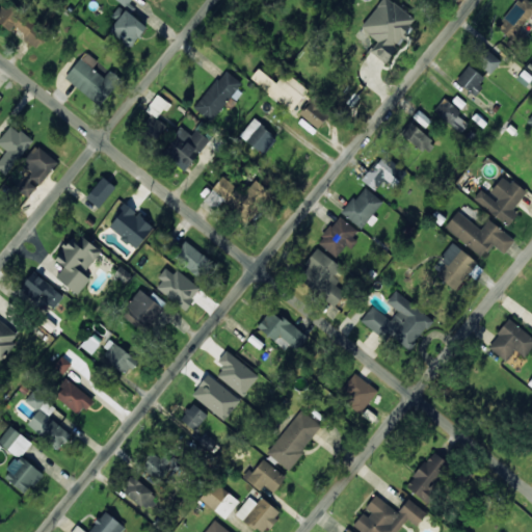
[(48,32),(7,0),(0,8),(0,23),(10,31),(12,27),(37,47),(48,32)]
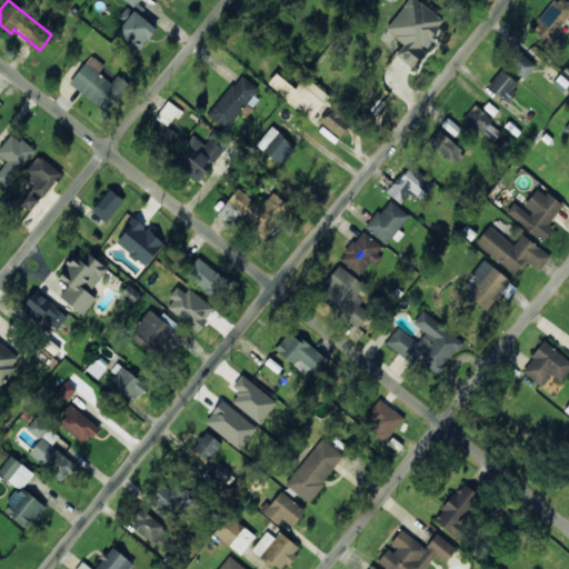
[(407,0),(387,31),(403,42),(395,56),(413,68),(445,19),(416,0),(407,0)]
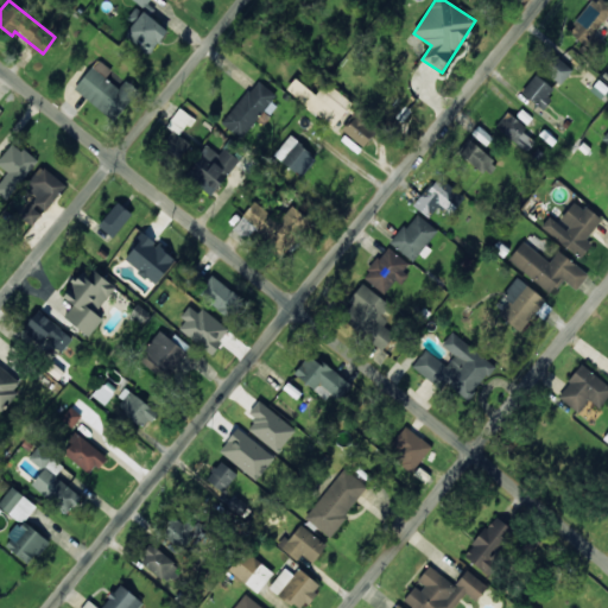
[(593,0),(568,32),(593,51),(602,40),(593,33),(607,17),(607,0),(593,0)]
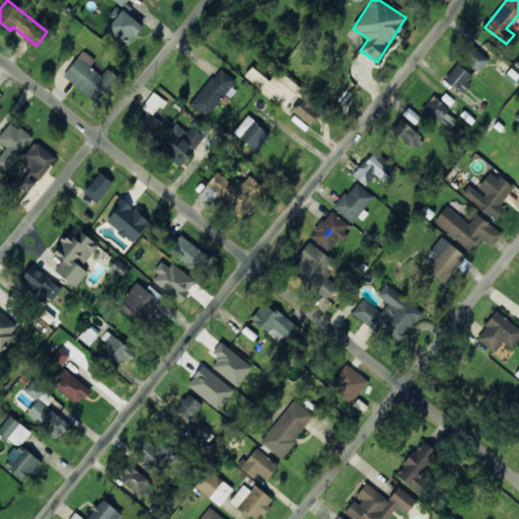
[(114,20),(106,27),(126,46),(143,27),(118,4),(107,15),(114,20)]
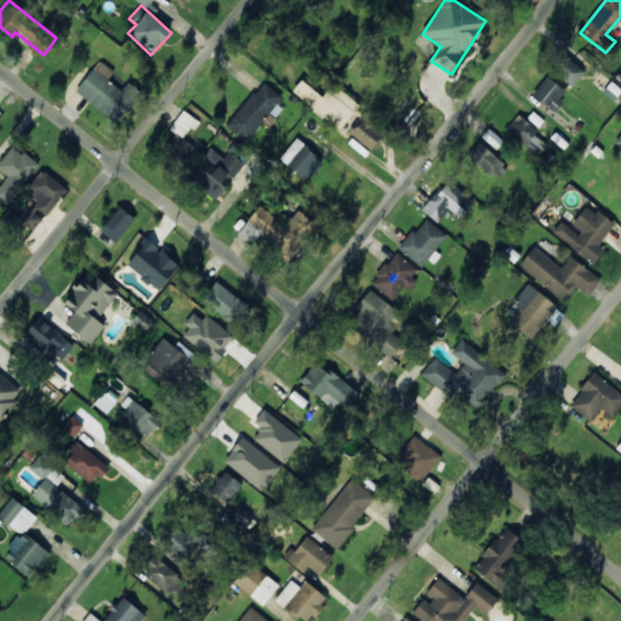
[(546,64),(571,86),(585,72),(559,50),(546,64)]
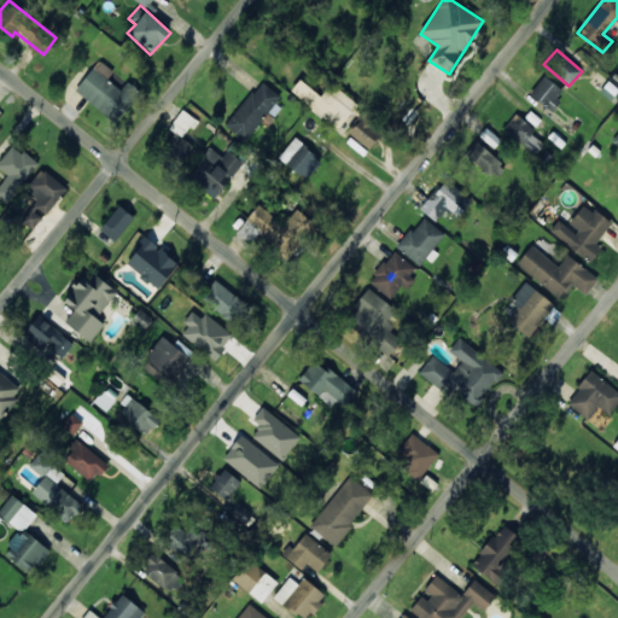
[(114,71),(99,59),(75,91),(117,123),(141,92),(127,81),(121,89),(108,79),(114,71)]
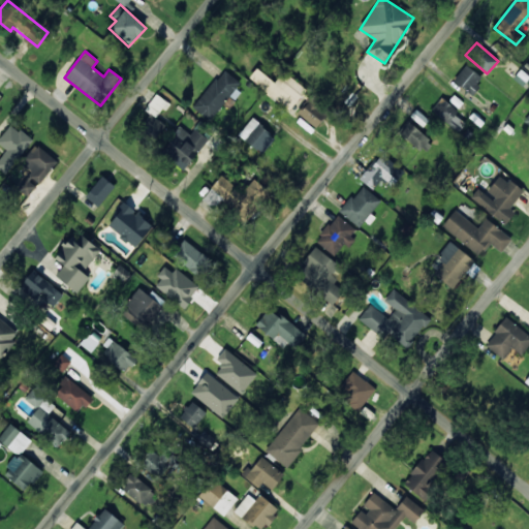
[(454,81),(471,94),(484,78),(465,64),(454,81)]
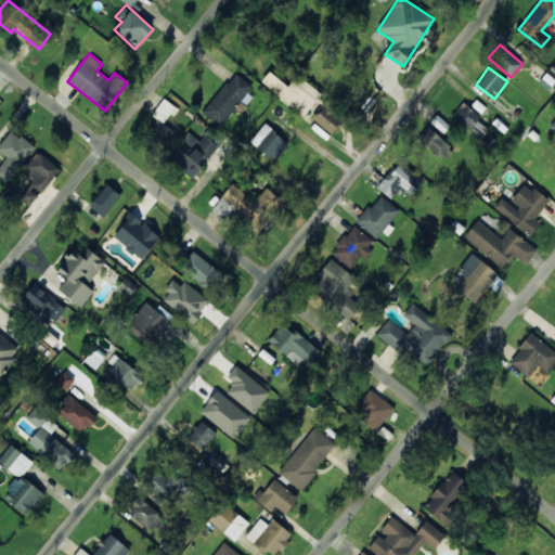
[(260,84),(306,114),(321,92),(297,75),(289,86),(269,72),(260,84)]
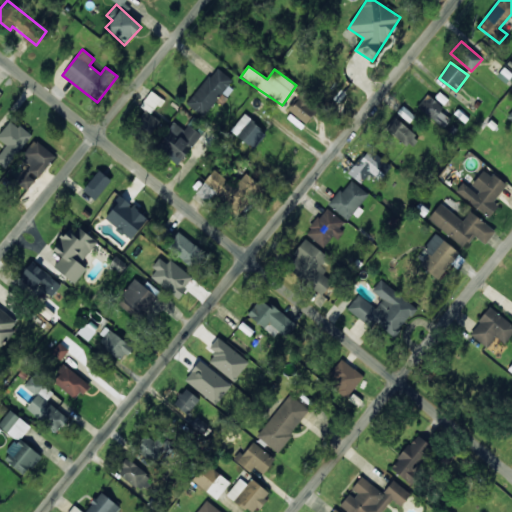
[(140,107),(146,111),(138,123),(151,132),(160,120),(152,115),(163,99),(151,91),(140,107)]
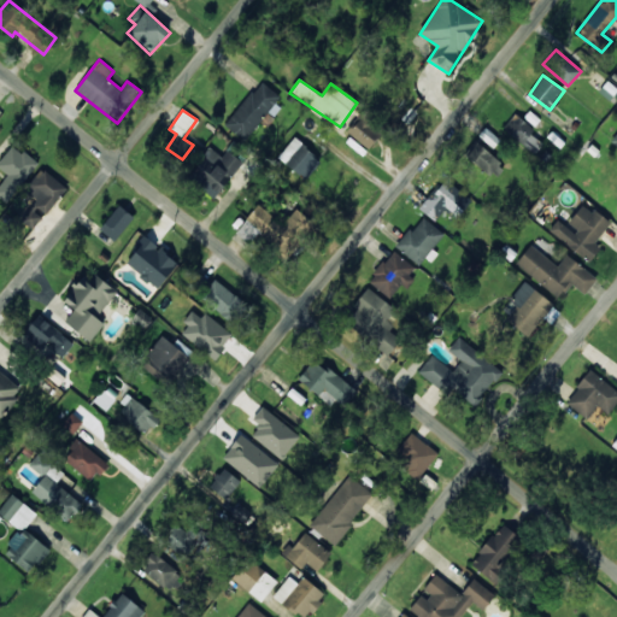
[(348,134),(371,148),(385,127),(360,112),(348,134)]
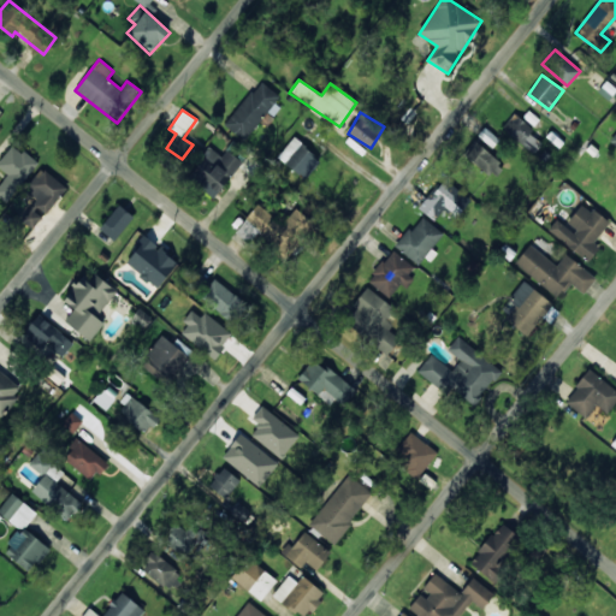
[(534,129),(514,113),(502,128),(533,154),(542,143),(531,134),(534,129)]
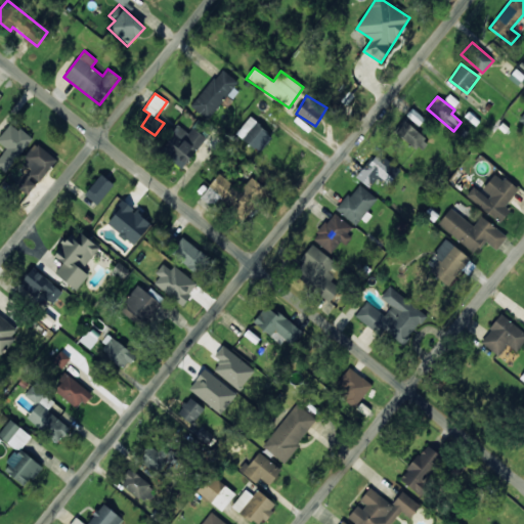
[(273,136),(250,117),(236,132),(259,153),(273,136)]
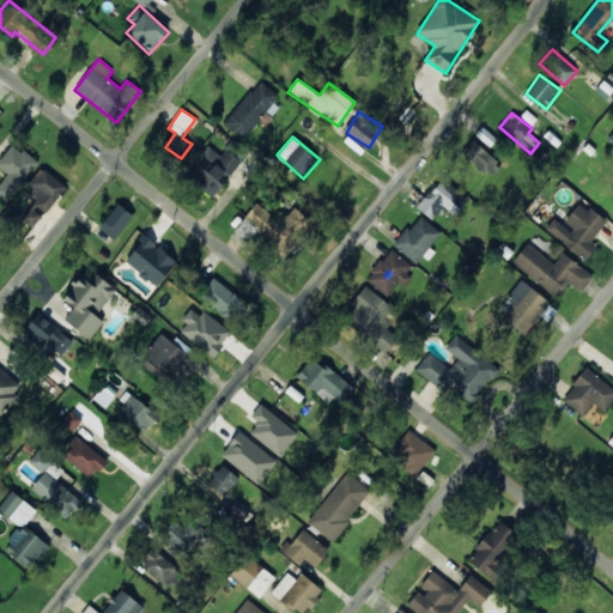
[(462,152),(492,177),(502,165),(472,139),(462,152)]
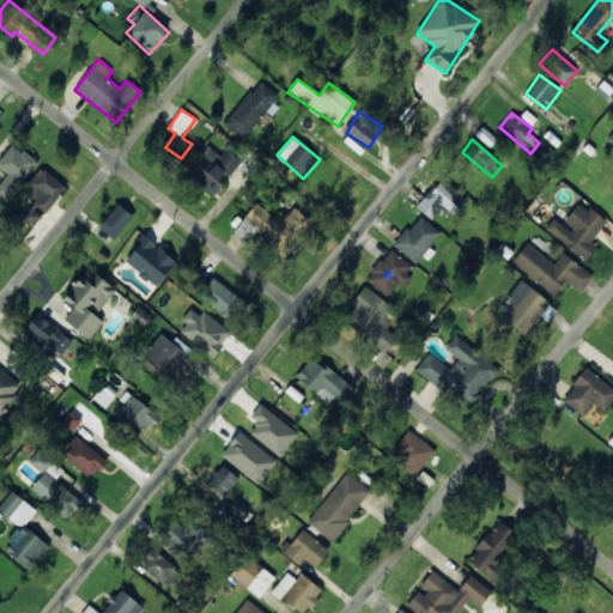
[(187,176),(213,196),(241,162),(226,149),(220,156),(210,146),(187,176)]
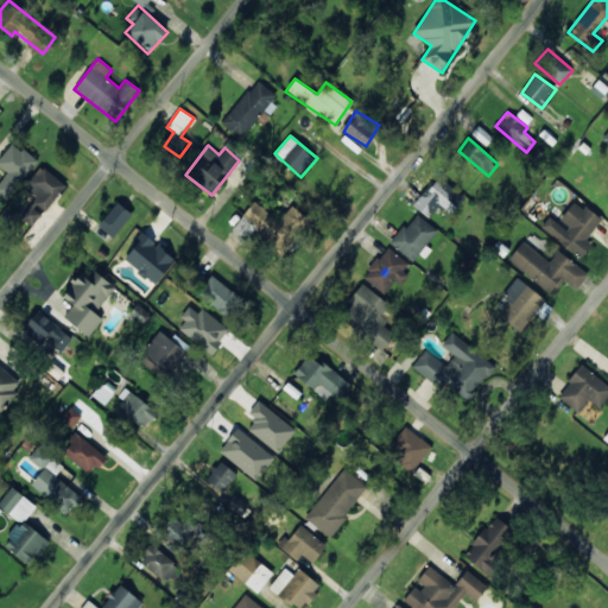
[(65,185),(42,165),(24,187),(36,197),(20,216),(32,226),(65,185)]
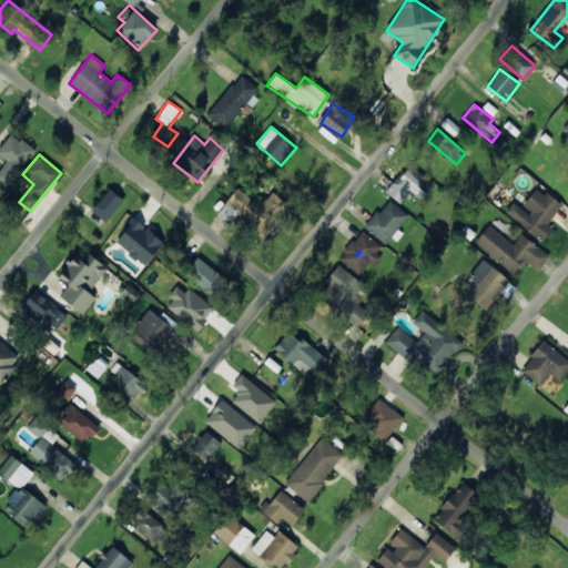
[(401,203),(409,193),(419,202),(434,184),(409,164),(386,192),(401,203)]
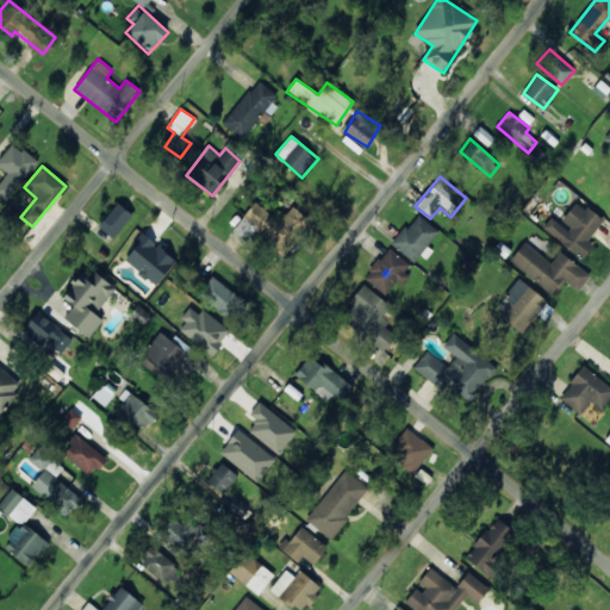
[(560,223),(552,216),(542,229),(583,257),(593,244),(589,241),(603,219),(576,200),(560,223)]
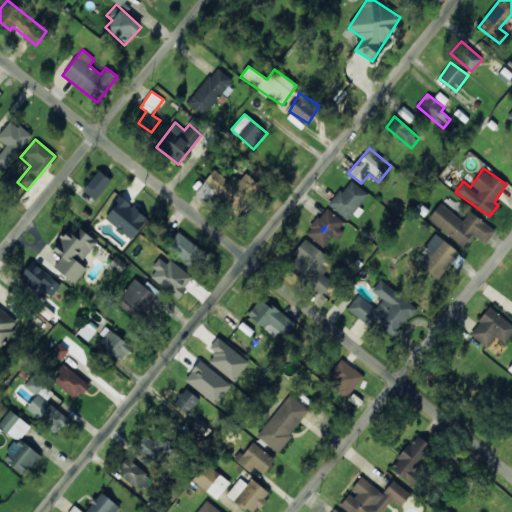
[(111,180),(99,170),(83,189),(95,199),(111,180)]
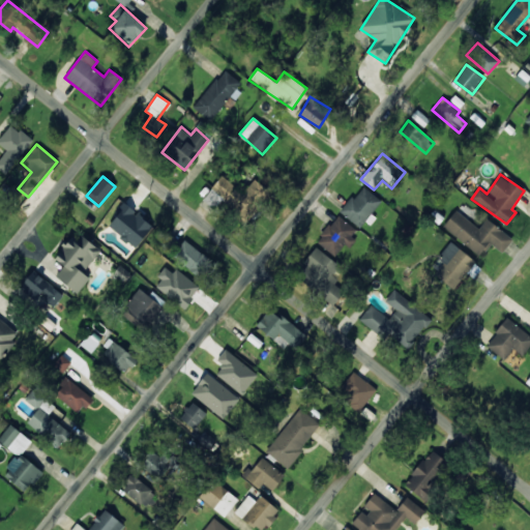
[(237,187),(223,176),(208,194),(214,199),(211,203),(215,206),(222,200),(246,221),(270,193),(255,179),(247,186),(241,182),(237,187)]
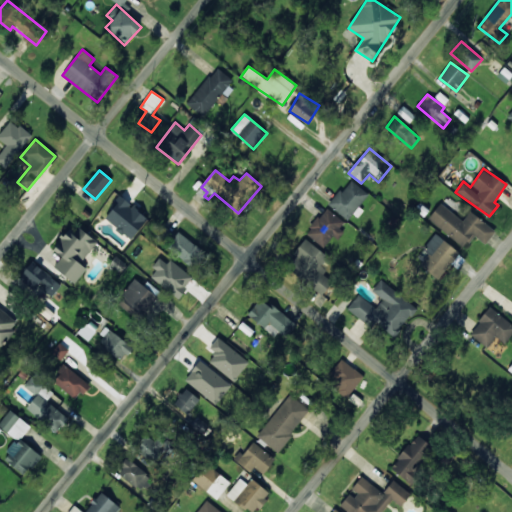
[(348,220),(356,209),(356,210),(369,193),(349,179),(329,206),(348,220)]
